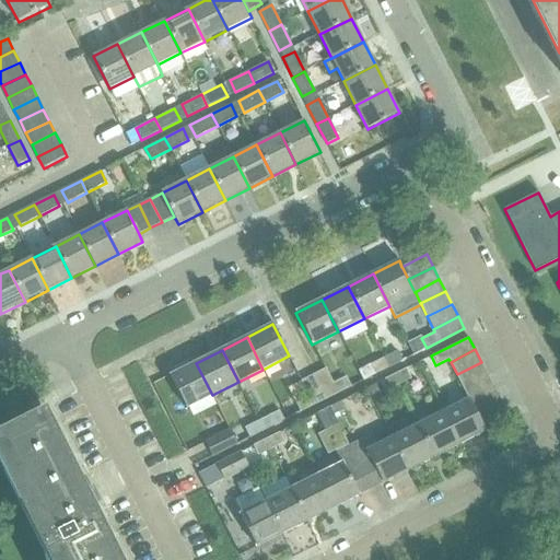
[(397,350),(384,357),(389,366),(401,360),(397,350)]
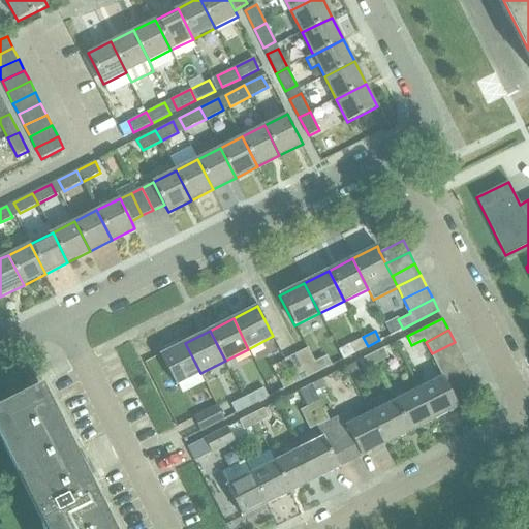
[(368,346),(363,337),(338,349),(343,359),(368,346)]
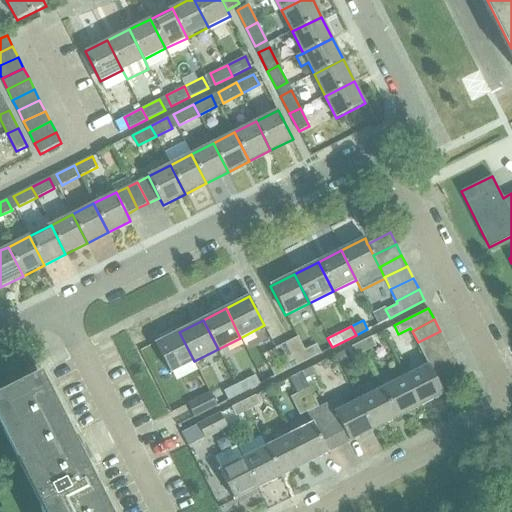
[(167,338),(156,344),(171,373),(194,361),(179,332),(178,332),(174,330),(167,334),(167,338)]
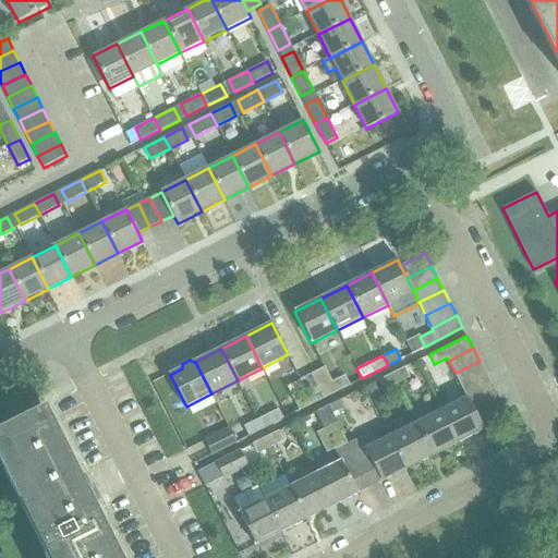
[(456,373),(462,386),(486,374),(480,361),(456,373)]
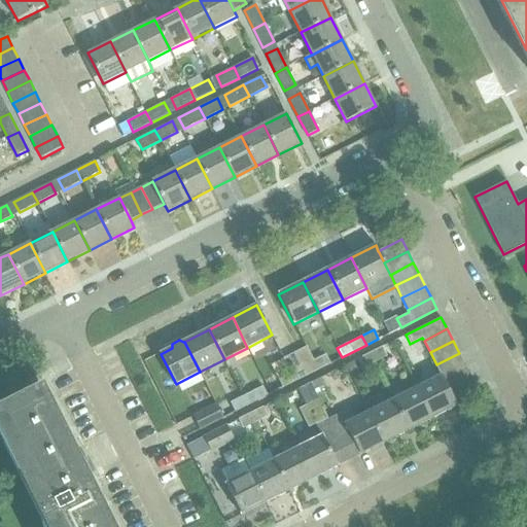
[(382,347),(370,353),(375,362),(386,356),(382,347)]
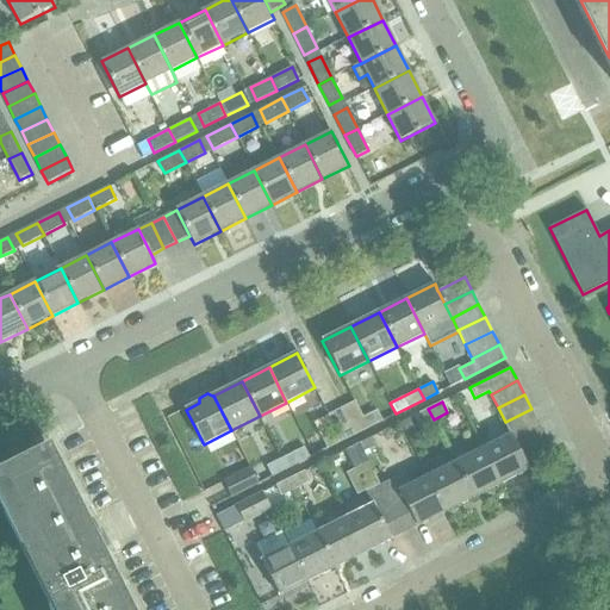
[(355,403),(342,409),(355,435),(383,422),(377,410),(363,417),(355,403)]
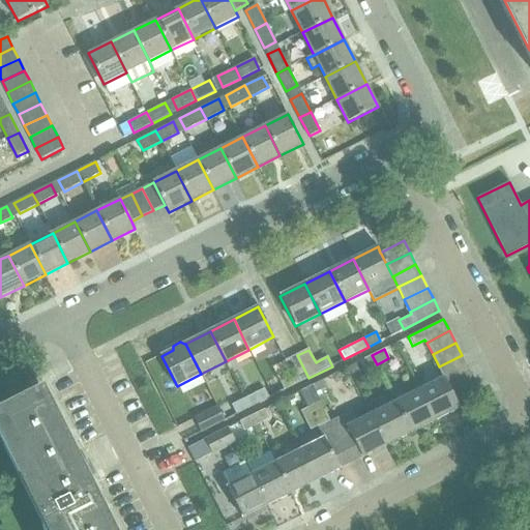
[(308,378),(297,355),(286,361),(292,375),(280,381),(285,390),(308,378)]
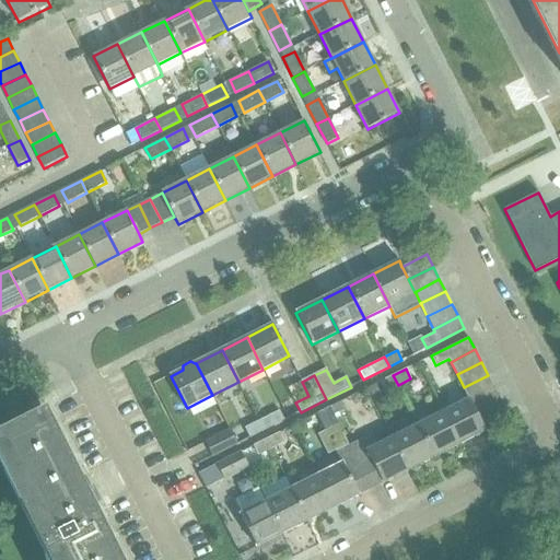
[(398,385),(393,375),(380,382),(385,392),(398,385)]
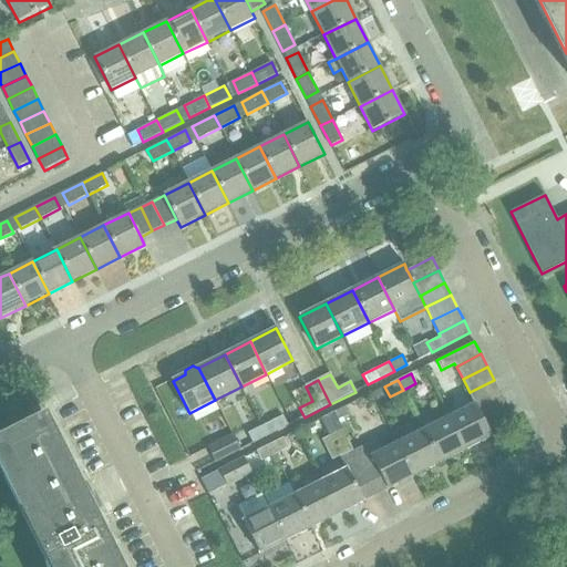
[(470,392),(475,404),(475,405),(501,392),(494,380),(470,392)]
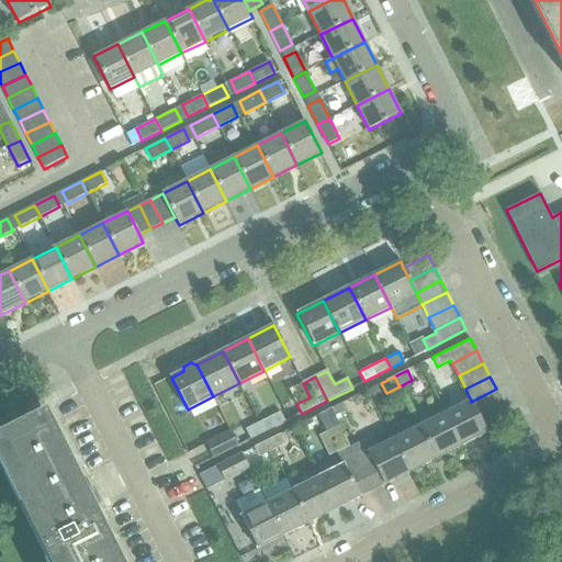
[(496,389),(471,402),(478,414),(502,401),(496,389)]
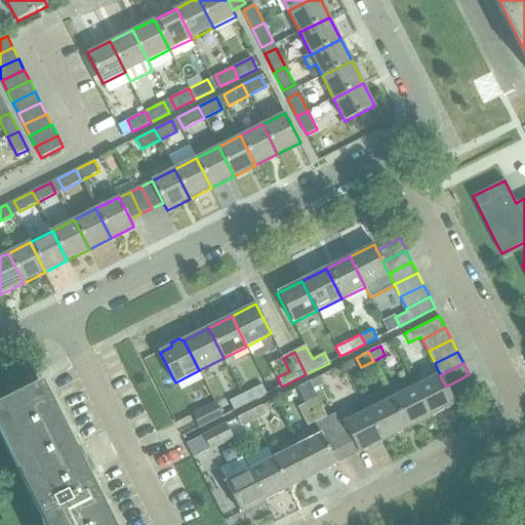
[(440,374),(415,386),(431,416),(455,404),(451,398),(446,387),(440,375),(440,374)]
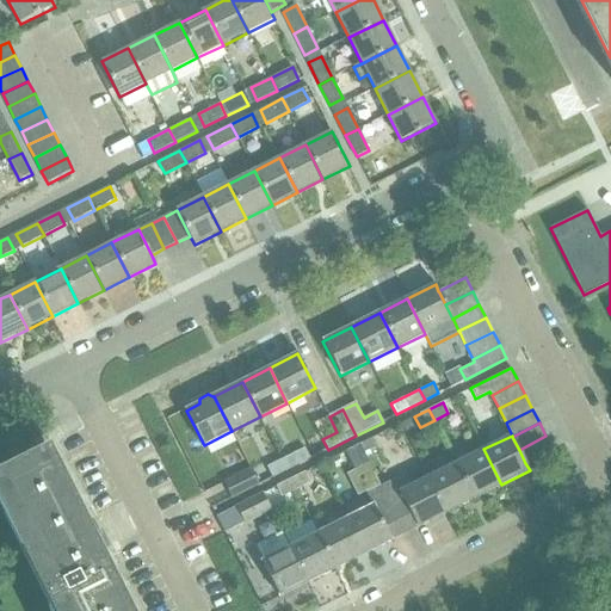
[(519,450),(525,463),(553,449),(545,436),(519,450)]
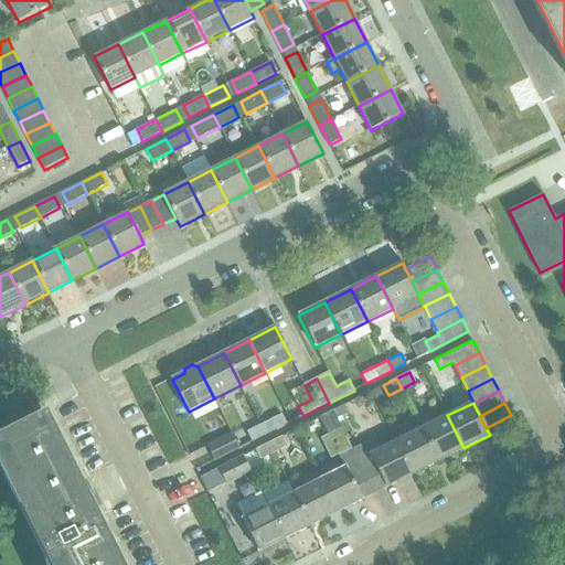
[(0,434),(0,456),(33,522),(41,519),(48,531),(40,534),(54,564),(115,564),(87,510),(96,505),(96,507),(97,507),(89,490),(88,490),(88,491),(81,496),(40,414),(0,434)]
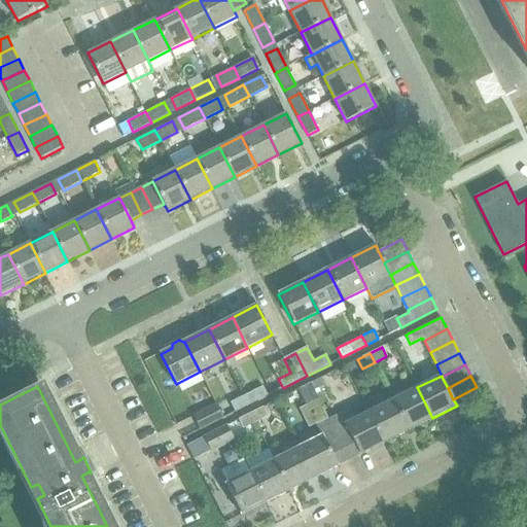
[(262,386),(243,396),(247,406),(267,395),(262,386)]
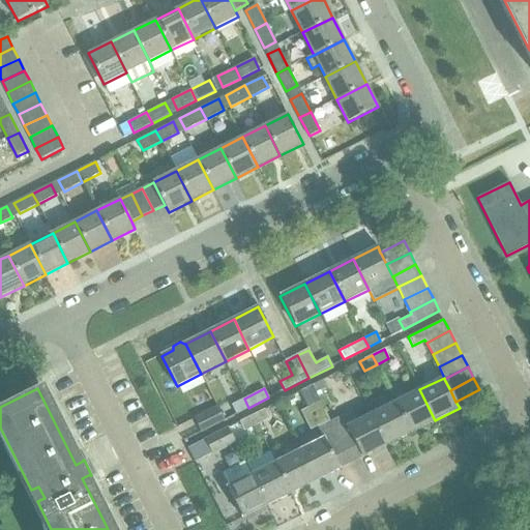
[(419,389),(395,402),(411,433),(435,420),(419,389)]
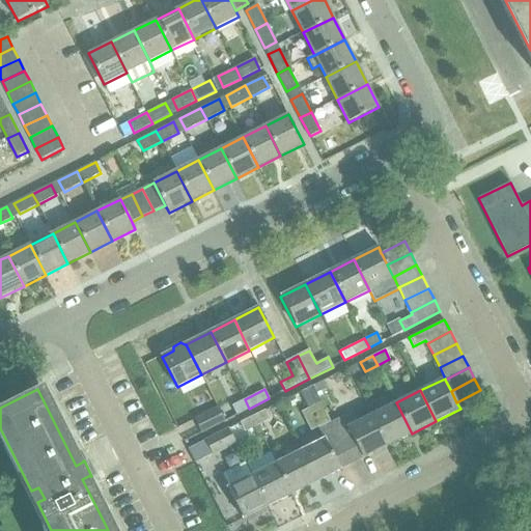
[(249,409),(245,399),(232,406),(236,415),(249,409)]
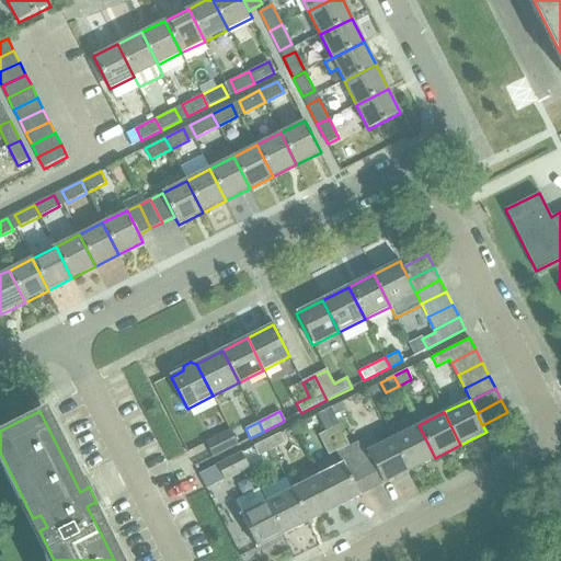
[(419,425),(393,438),(410,470),(435,458),(419,425)]
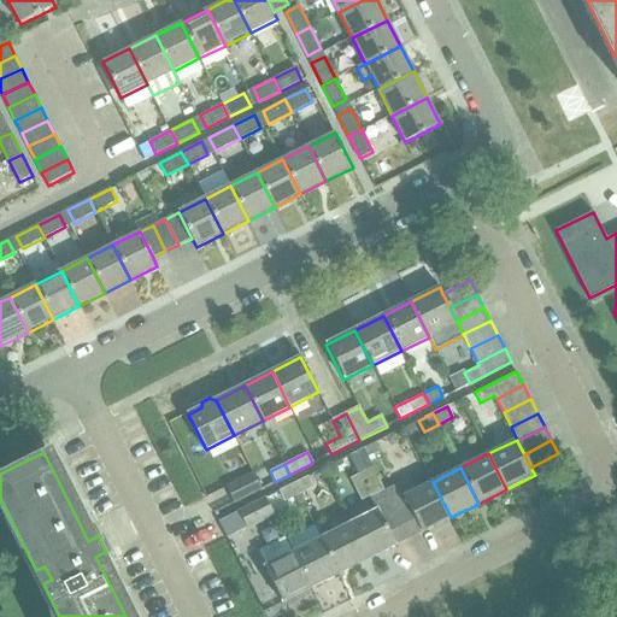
[(307,476),(294,483),(299,494),(313,487),(307,476)]
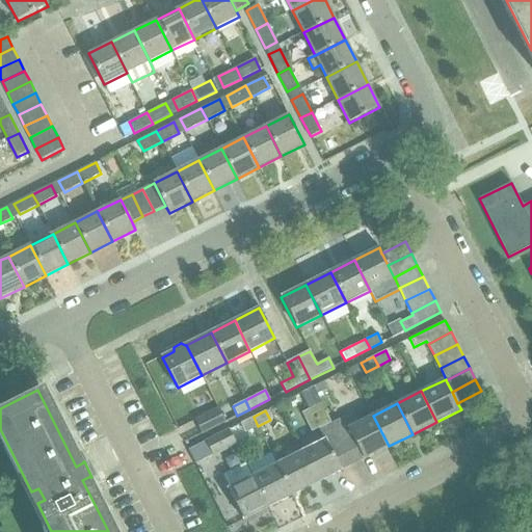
[(195,423),(202,436),(225,425),(219,411),(195,423)]
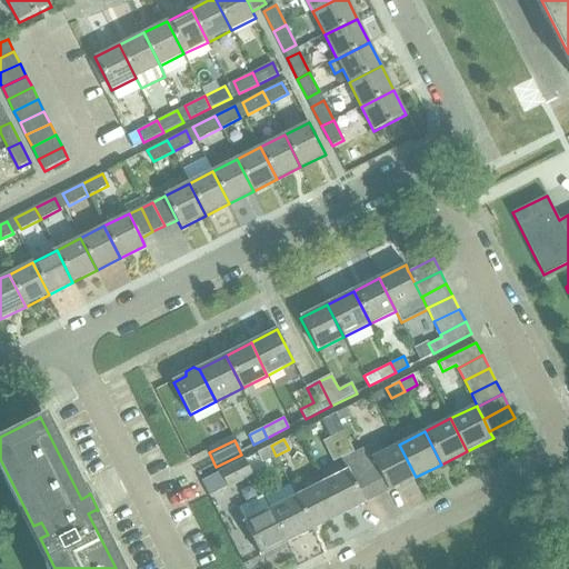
[(378,441),(353,453),(376,496),(388,489),(389,490),(416,477),(399,445),(383,451),(378,441)]
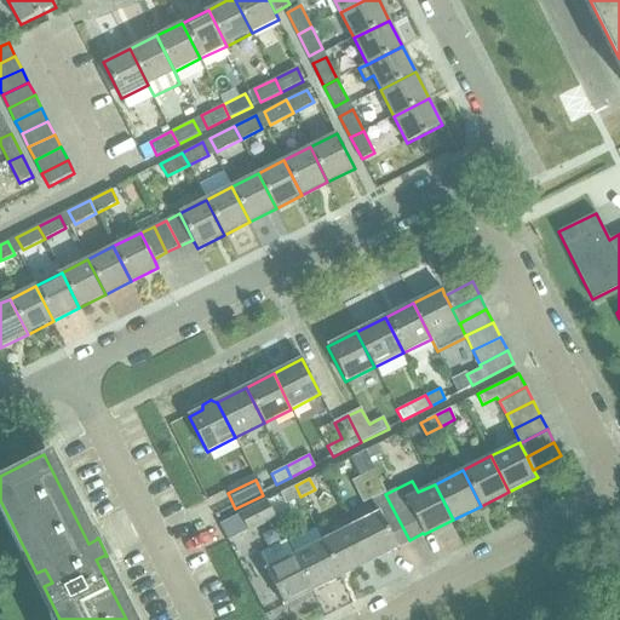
[(300,497),(296,486),(281,493),(286,504),(300,497)]
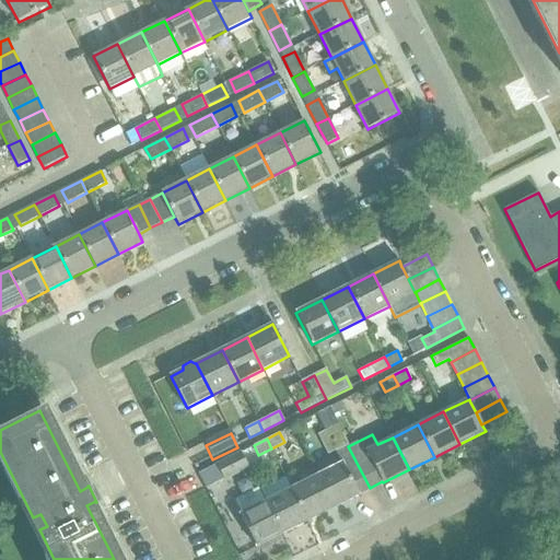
[(341,464),(317,476),(334,509),(359,496),(358,493),(370,488),(348,446),(336,453),(341,464)]
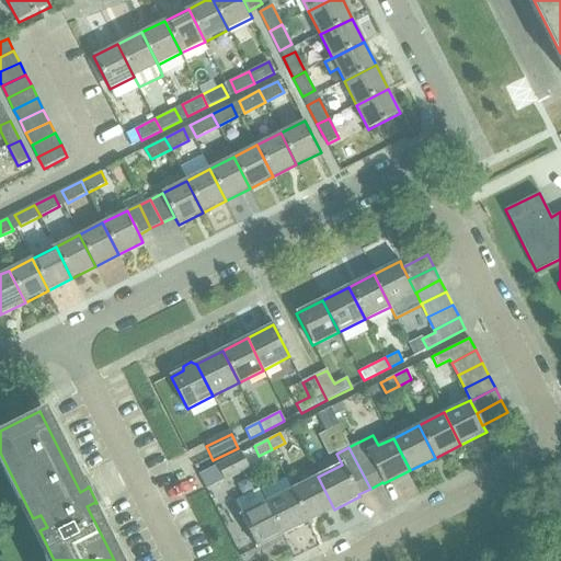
[(217,468),(225,483),(250,471),(242,456),(217,468)]
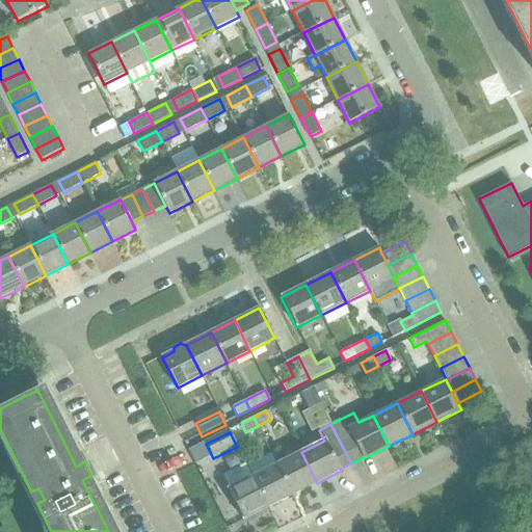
[(301,452),(276,463),(293,495),(317,483),(301,452)]
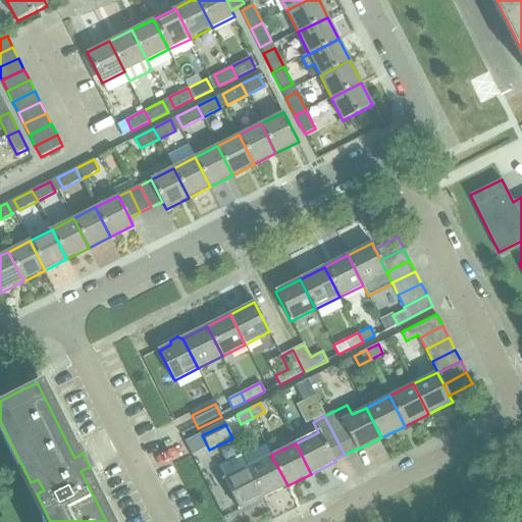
[(271,455),(248,467),(263,498),(288,485),(271,455)]
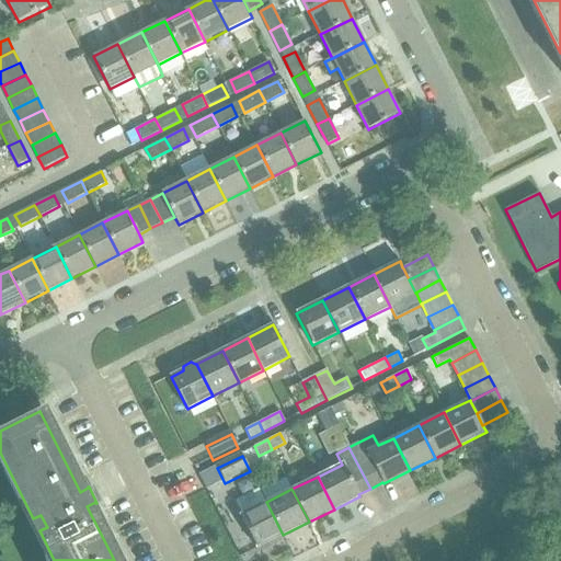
[(283,535),(266,502),(240,515),(256,548),(283,535)]
